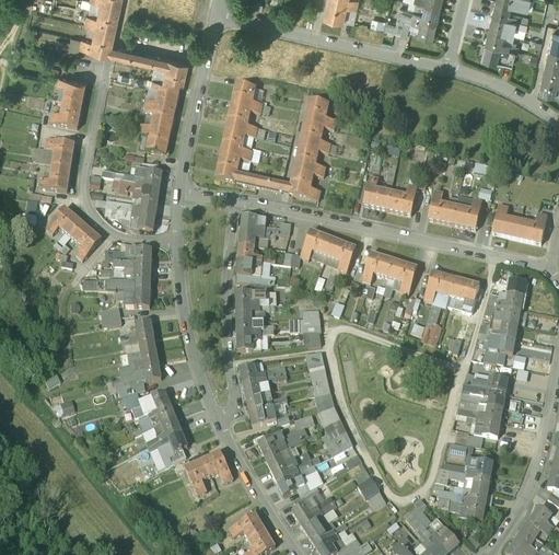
[(118,2),(105,0),(99,0),(95,13),(85,11),(83,20),(93,22),(113,26),(118,2)]
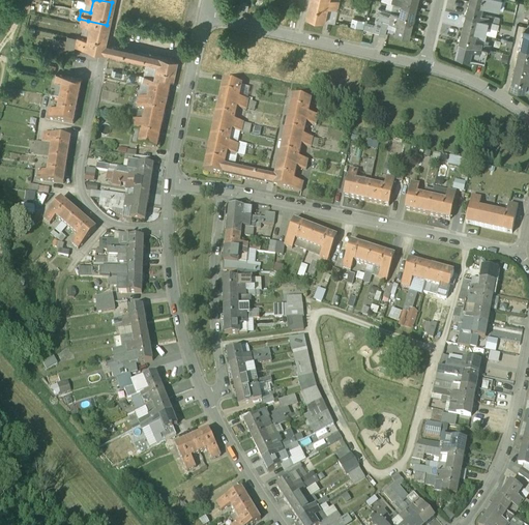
[(307,0),(305,12),(324,17),(327,2),(336,4),(338,0),(307,0)]
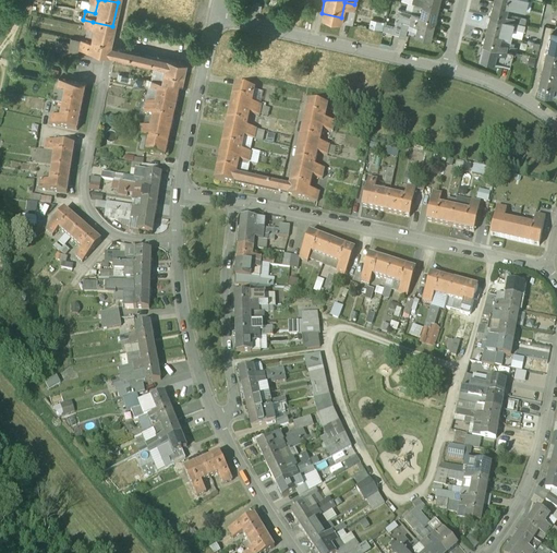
[(508,0),(492,0),(488,11),(512,16),(513,11),(506,9),(508,0)]
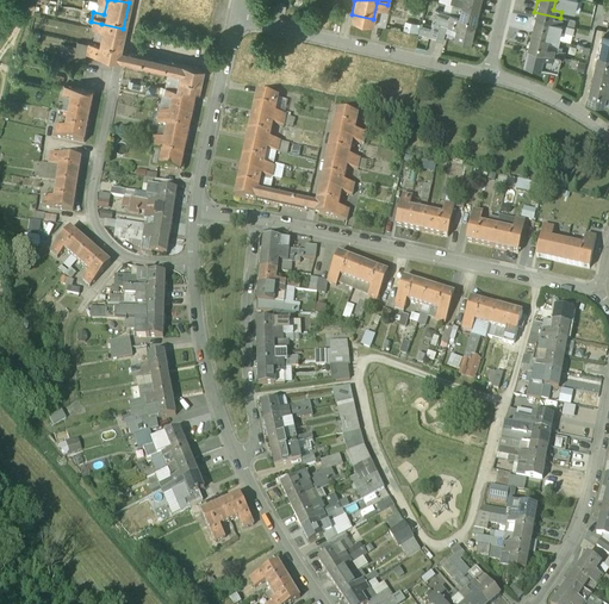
[(478,5),(461,1),(459,11),(449,8),(448,14),(474,20),(478,5)]
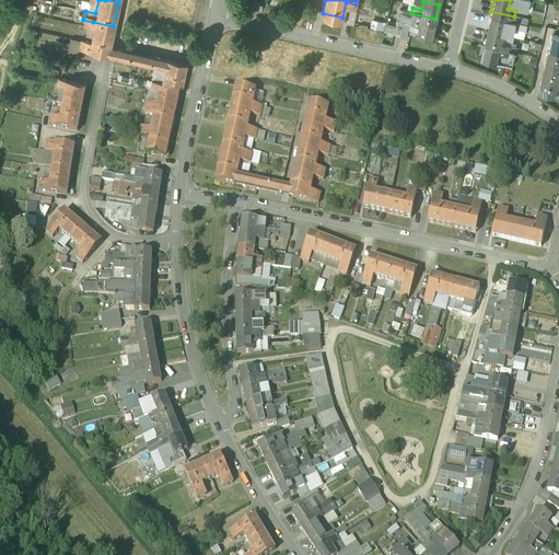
[(514,16),(490,11),(487,25),(502,29),(504,20),(512,21),(514,16)]
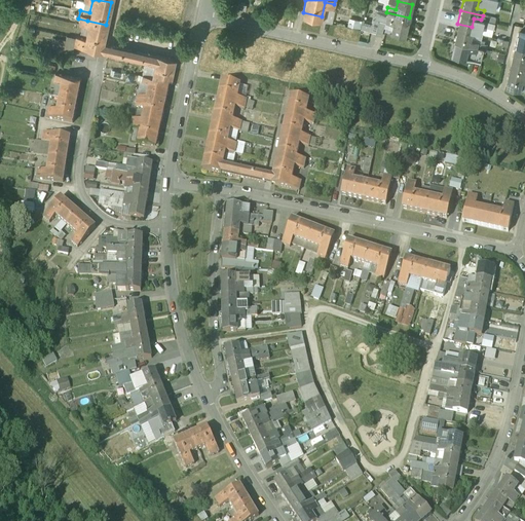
[(409,17),(386,12),(385,16),(394,19),(391,28),(405,31),(409,17)]
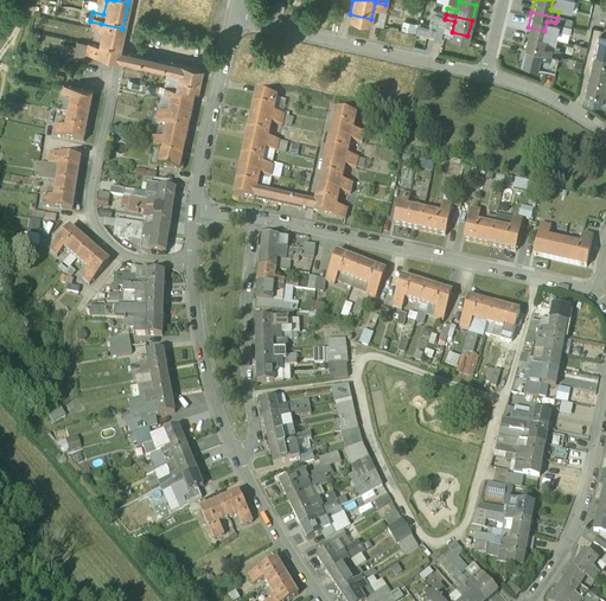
[(122,29),(101,24),(97,39),(87,37),(84,48),(116,55),(119,45),(122,29)]
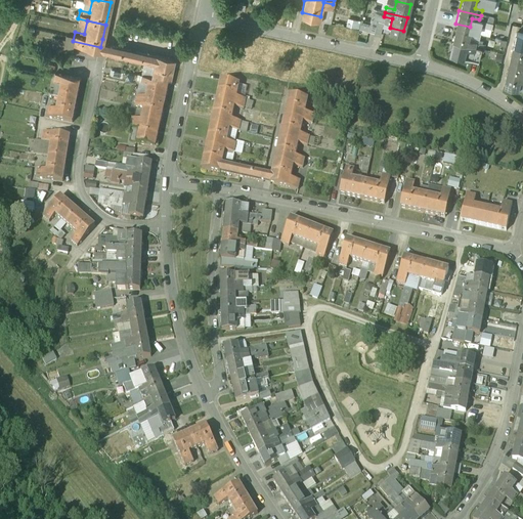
[(470,27),(455,24),(452,36),(467,40),(474,42),(475,37),(468,35),(470,27)]
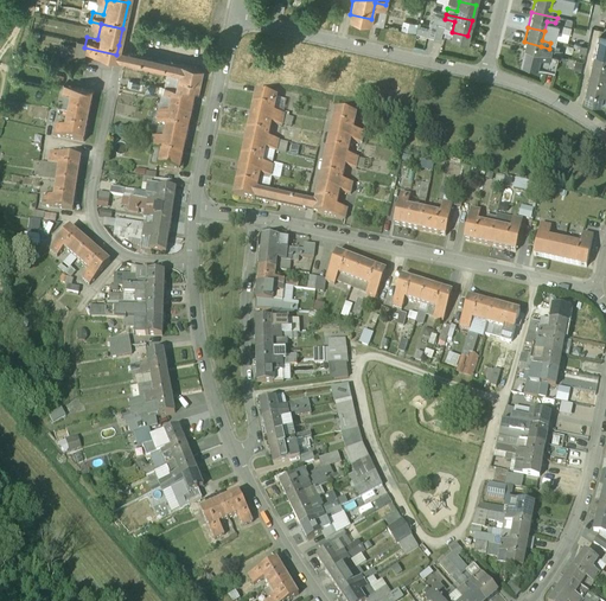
[(605,33),(604,33),(598,32),(594,48),(605,50),(605,33)]
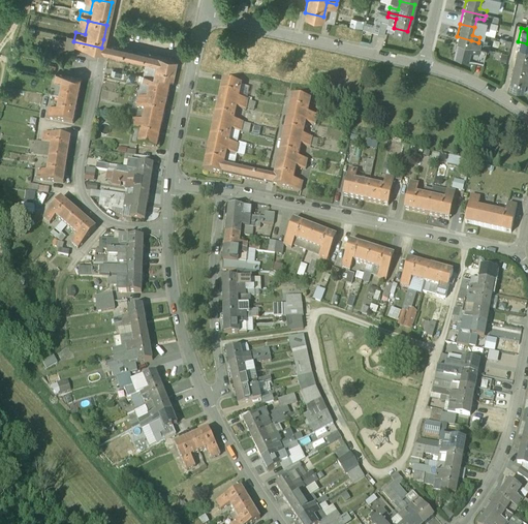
[(471,40),(457,36),(454,51),(468,54),(471,40)]
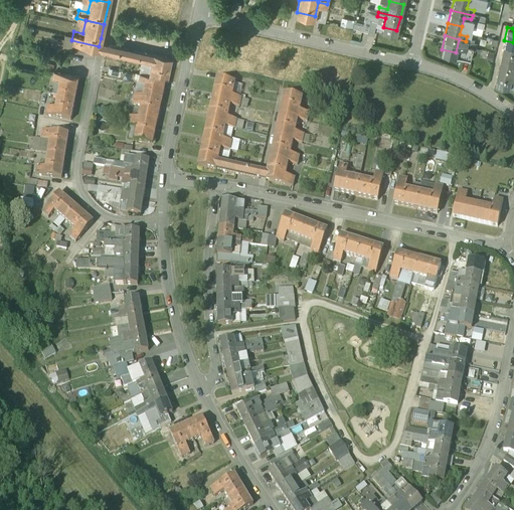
[(105,39),(101,38),(99,46),(103,46),(108,48),(110,40),(105,39)]
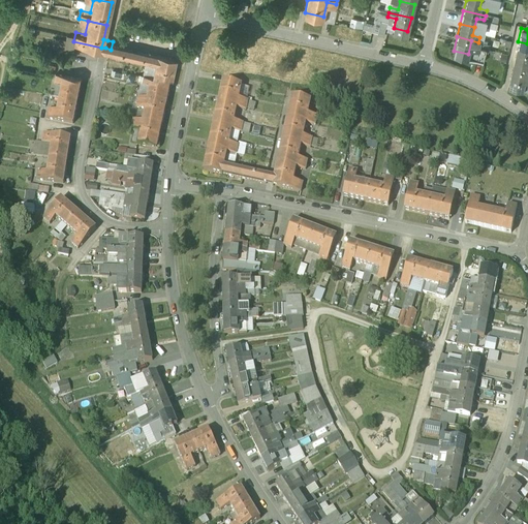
[(478,42),(471,40),(468,54),(475,56),(478,42)]
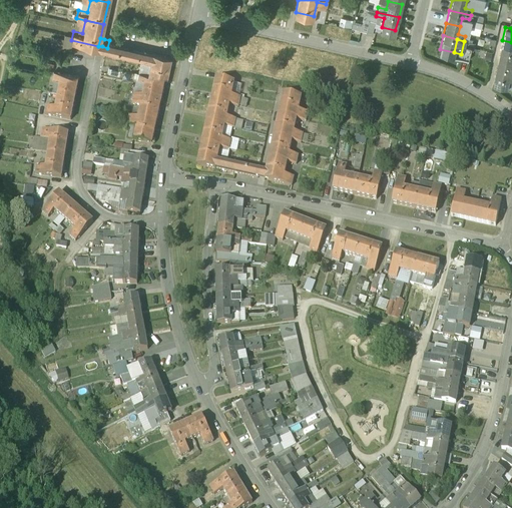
[(109,40),(107,48),(137,54),(139,47),(109,40)]
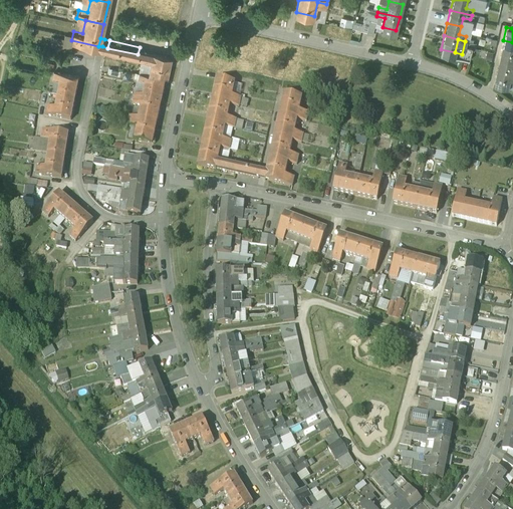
[(512,42),(503,40),(500,53),(512,56),(512,42)]
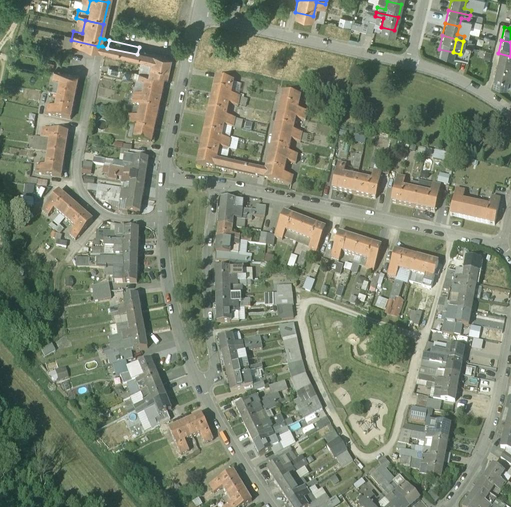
[(470,42),(463,41),(460,54),(467,56),(470,42)]
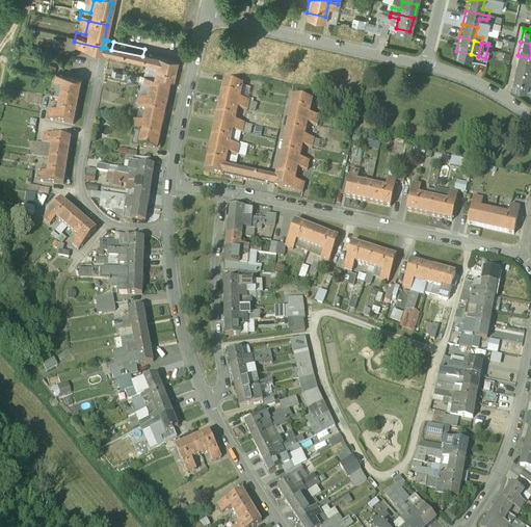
[(157,51),(144,49),(142,56),(156,59),(157,51)]
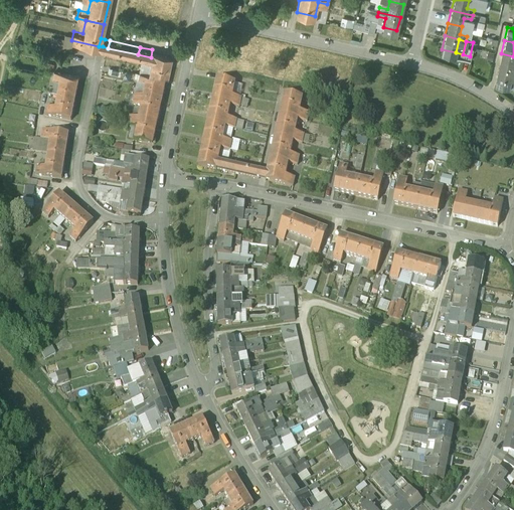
[(170,53),(152,49),(151,57),(148,71),(166,75),(170,53)]
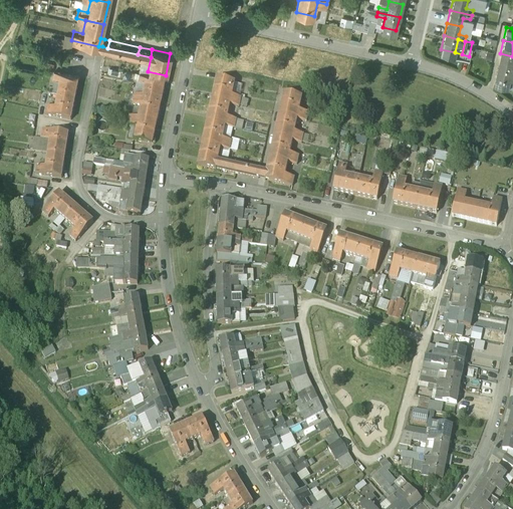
[(512,58),(512,56),(500,53),(497,66),(512,70),(512,64),(512,65),(512,58)]
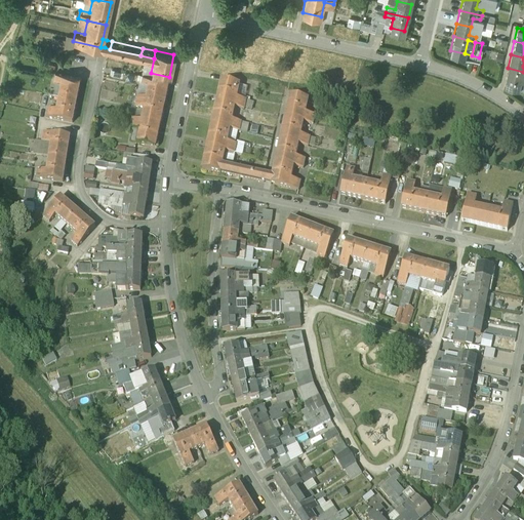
[(523,72),(508,68),(505,82),(519,85),(520,76),(523,77),(523,72)]
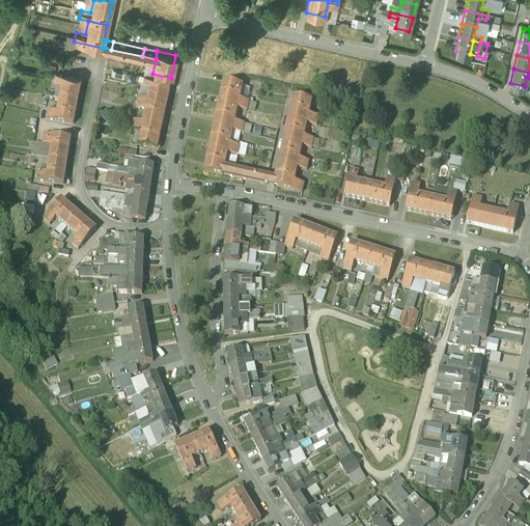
[(82,75),(55,70),(53,77),(62,79),(60,93),(77,97),(82,75)]
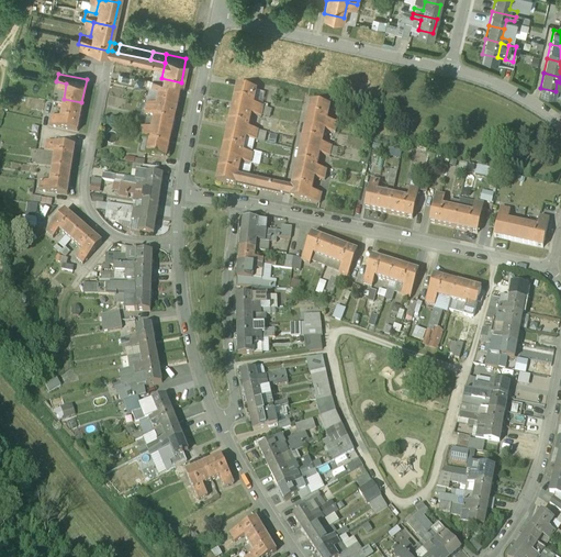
[(161,78),(152,76),(149,85),(159,87),(156,101),(176,106),(181,82),(161,78)]
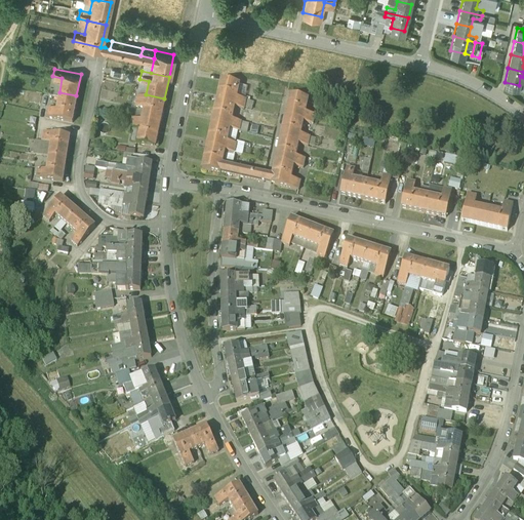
[(239,80),(220,76),(215,98),(234,103),(243,105),(245,96),(236,94),(239,80)]
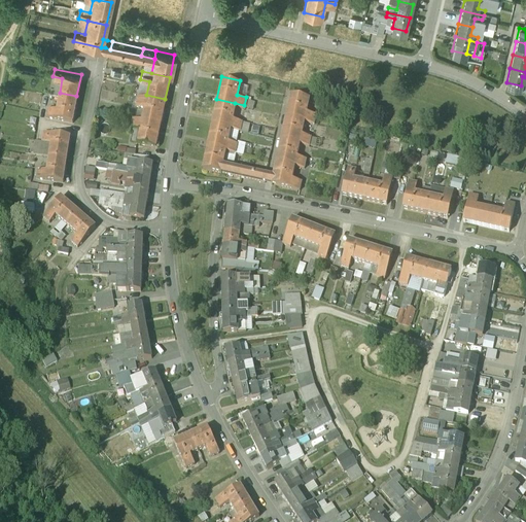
[(309,96),(290,92),(285,114),(304,118),(313,120),(315,111),(306,109),(309,96)]
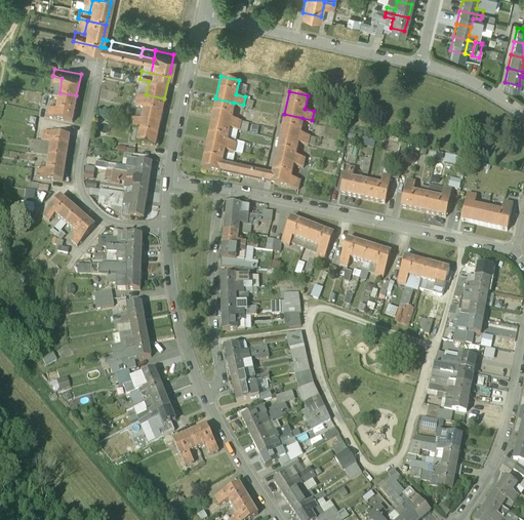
[(76,95),(59,92),(56,107),(47,105),(45,113),(72,119),(76,95)]
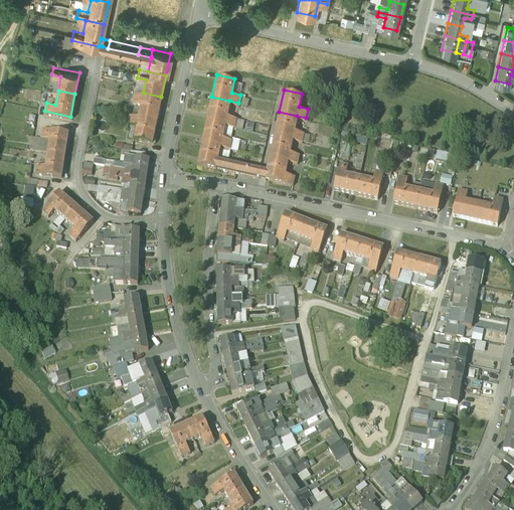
[(143,93),(134,91),(133,100),(141,102),(139,115),(156,119),(161,97),(143,93)]
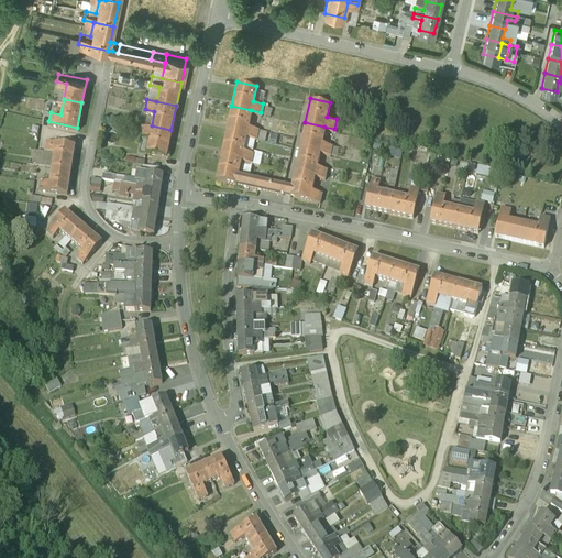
[(251,110),(231,106),(226,130),(245,134),(256,137),(257,127),(248,124),(251,110)]
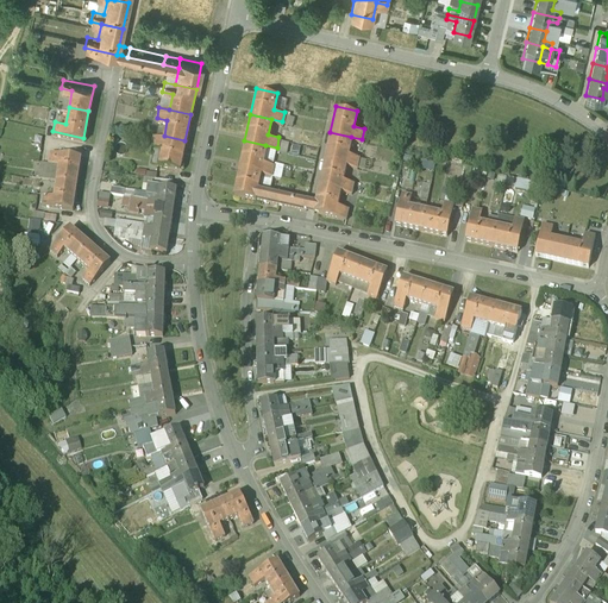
[(351,137),(330,132),(324,157),(345,162),(356,164),(358,155),(348,152),(351,137)]
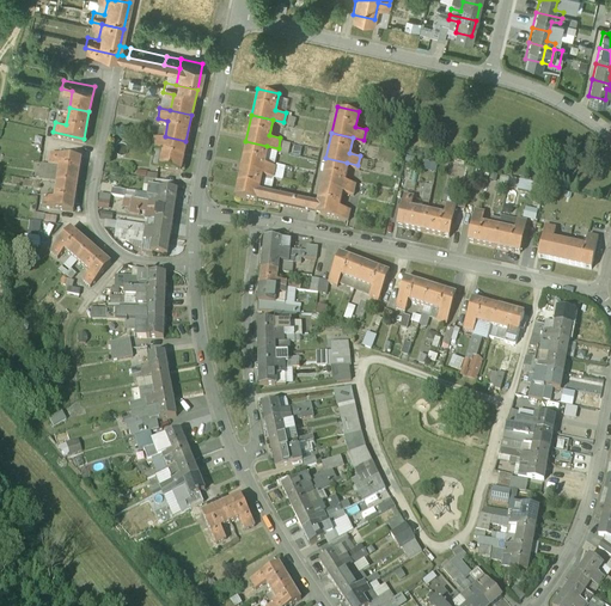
[(165,136),(154,134),(152,144),(163,146),(159,163),(181,167),(185,141),(165,136)]
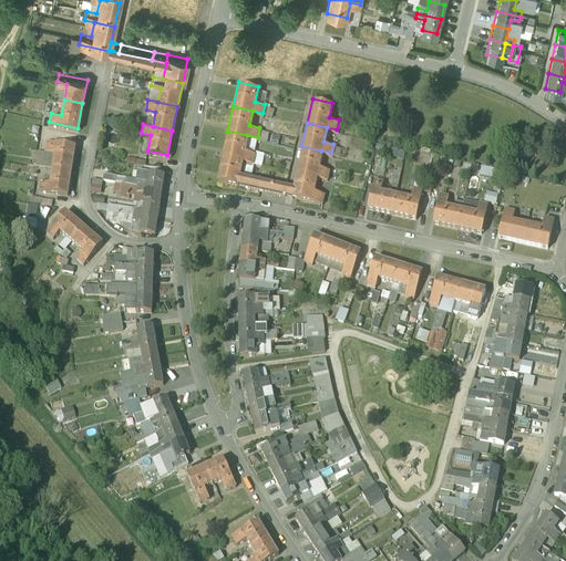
[(247,135),(227,131),(223,154),(243,158),(253,160),(255,152),(245,149),(247,135)]
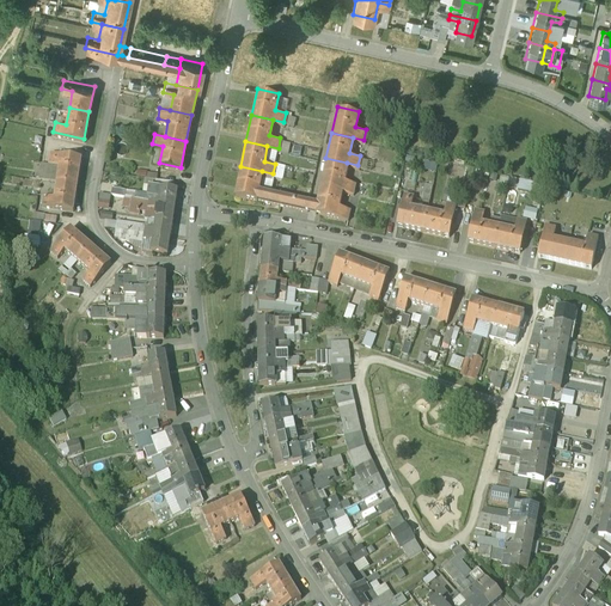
[(80,154),(49,150),(48,159),(59,161),(56,178),(77,181),(80,154)]
